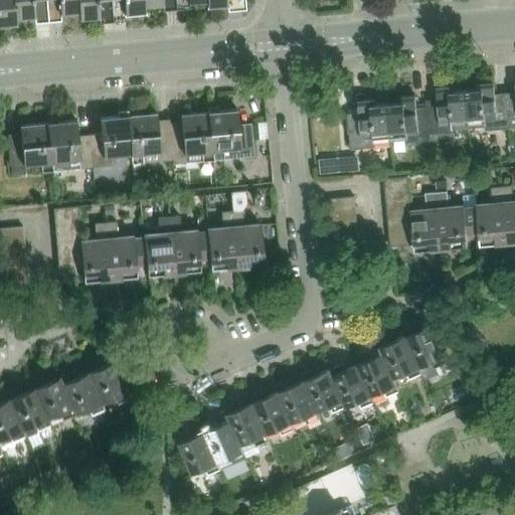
[(0,0),(0,25),(15,25),(13,0),(0,0)]
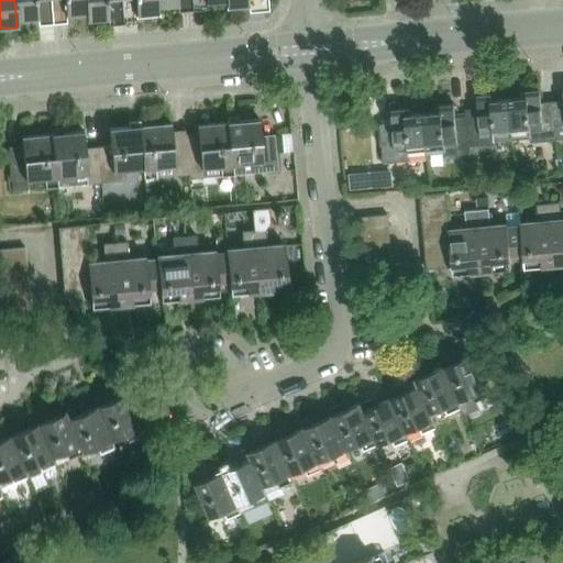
[(14,0),(17,28),(19,26),(18,19),(37,18),(35,0),(14,0)]
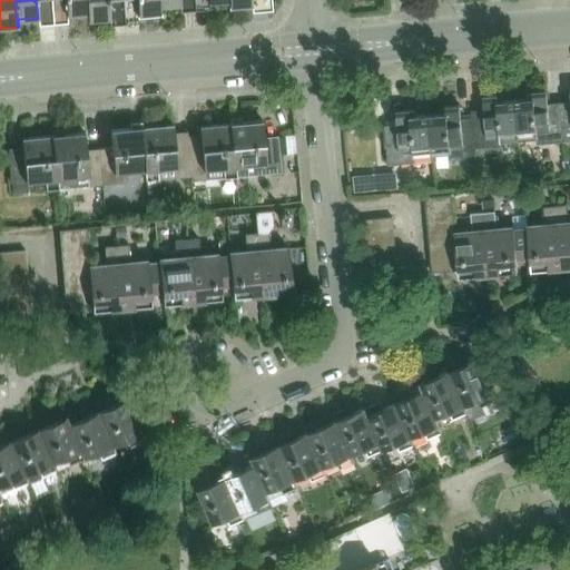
[(87,13),(88,21),(87,0),(65,0),(67,15),(87,13)]
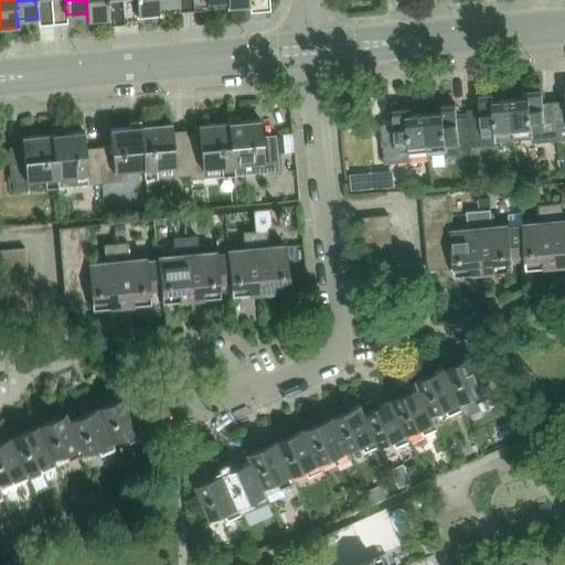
[(86,0),(87,21),(108,19),(106,0),(86,0)]
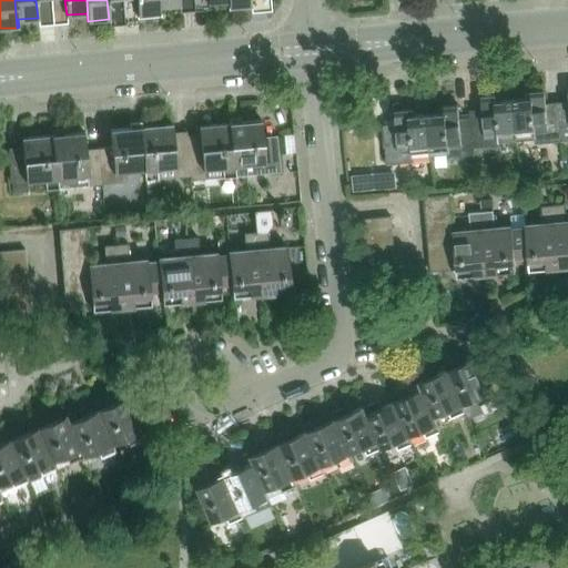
[(135,0),(138,17),(159,14),(156,0),(135,0)]
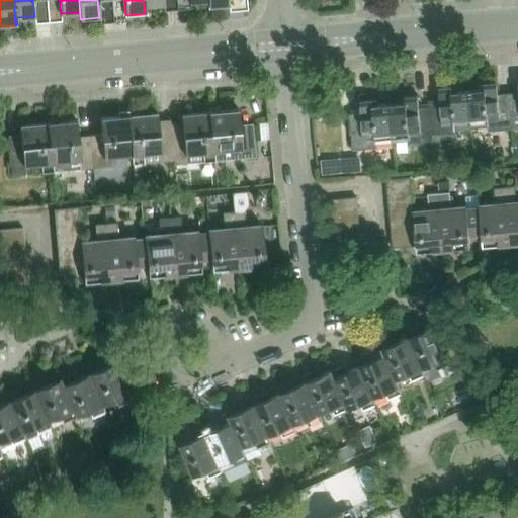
[(143,0),(145,13),(146,13),(146,6),(164,5),(163,0),(143,0)]
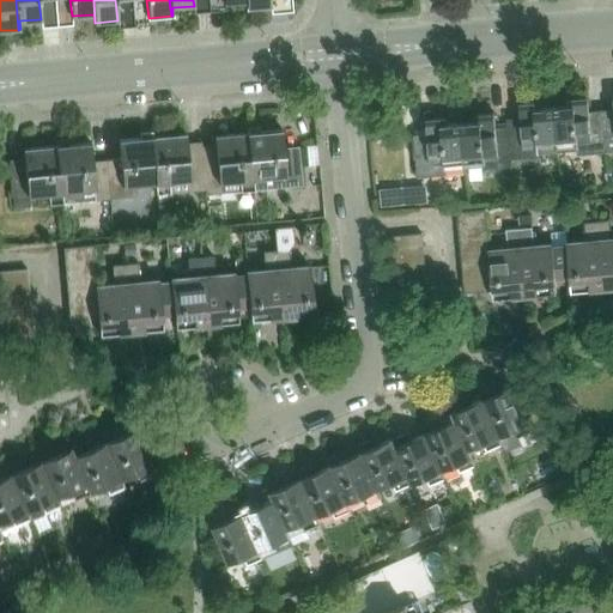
[(612,96),(611,97),(612,111),(600,113),(604,153),(612,152),(612,96)]
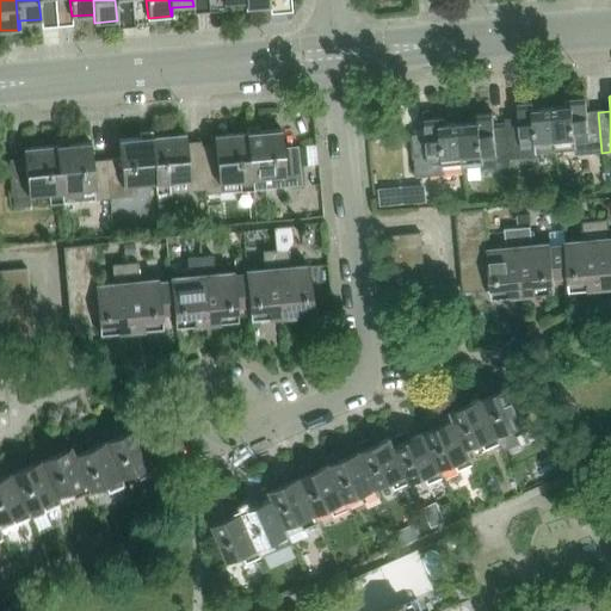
[(585,113),(584,99),(568,100),(569,107),(550,110),(554,150),(573,148),(574,155),(602,153),(598,112),(585,113)]
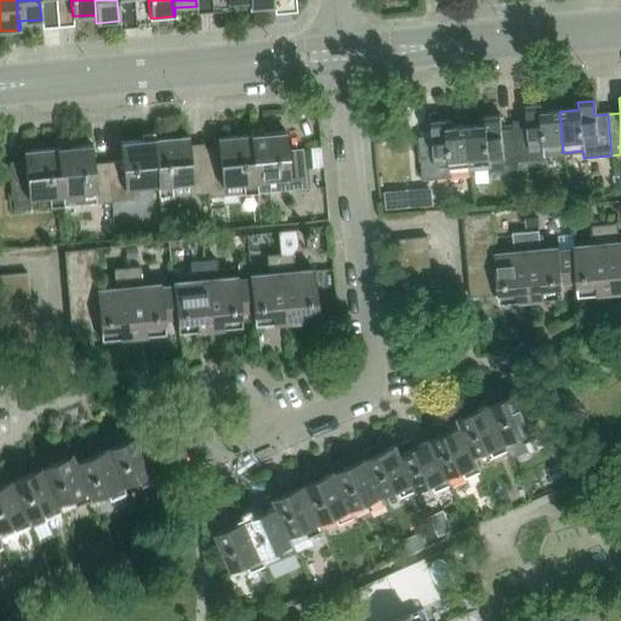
[(541,113),(540,106),(524,107),(527,121),(512,123),(512,130),(517,165),(546,163),(545,154),(563,153),(559,112),(541,113)]
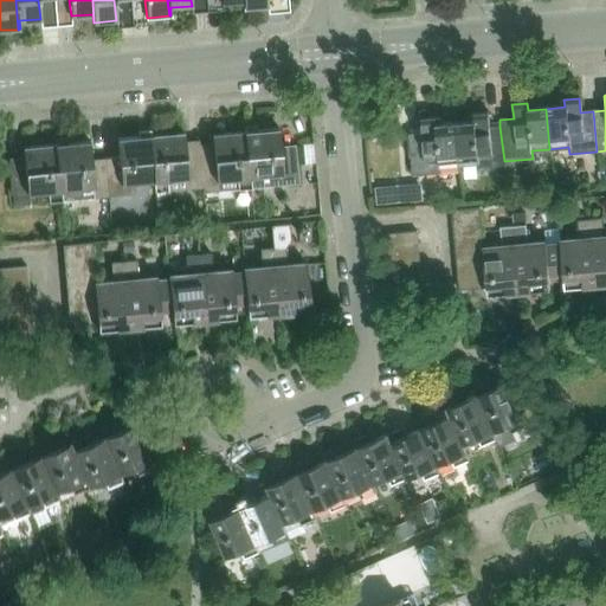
[(505,168),(504,161),(500,127),(488,128),(487,114),(472,115),(472,122),(453,124),(457,165),(476,163),(477,171),(505,168)]
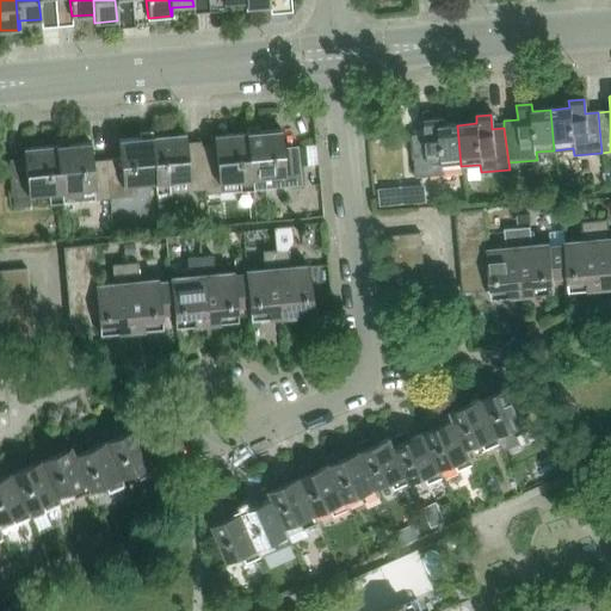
[(424,134),(411,135),(414,178),(443,176),(443,168),(461,166),(457,125),(439,127),(438,119),(423,121),(424,134)]
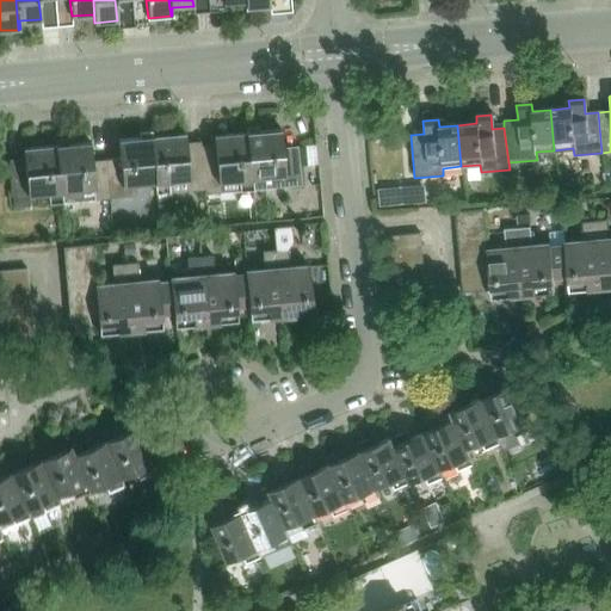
[(279,129),(246,133),(251,180),(265,179),(266,190),(300,187),(297,166),(296,147),(281,148),(279,129)]
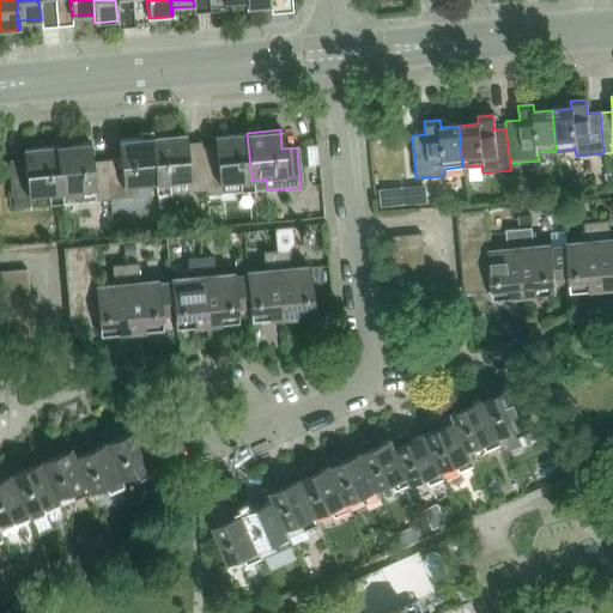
[(214,155),(200,156),(204,192),(204,196),(220,195),(219,184),(237,182),(238,194),(253,192),(252,181),(247,133),(212,137),(214,155)]
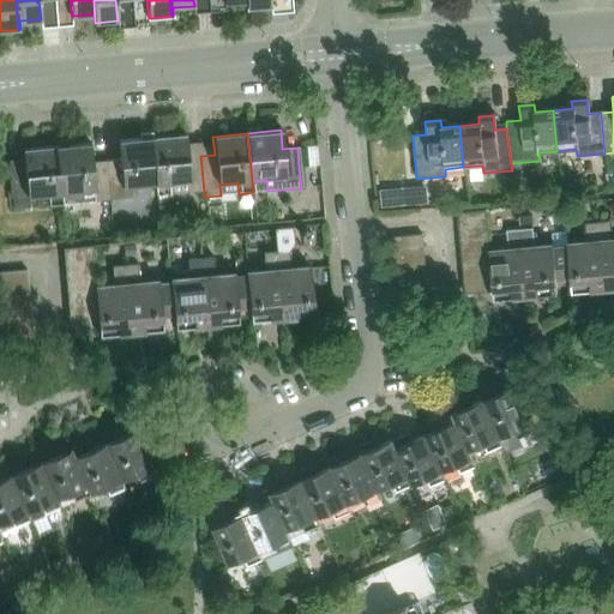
[(186,154),(185,136),(151,138),(155,185),(156,196),(172,194),(170,182),(190,181),(191,193),(204,192),(200,156),(200,152),(186,154)]
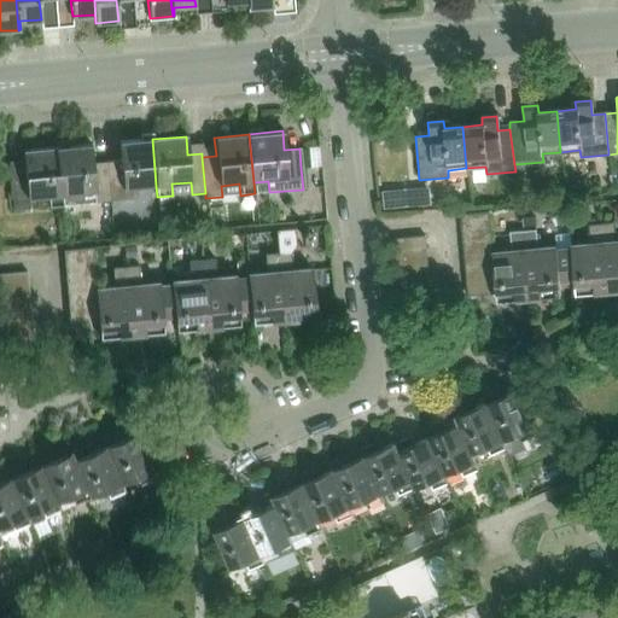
[(120,161),(106,162),(110,200),(139,198),(138,187),(156,186),(152,139),(118,143),(120,161)]
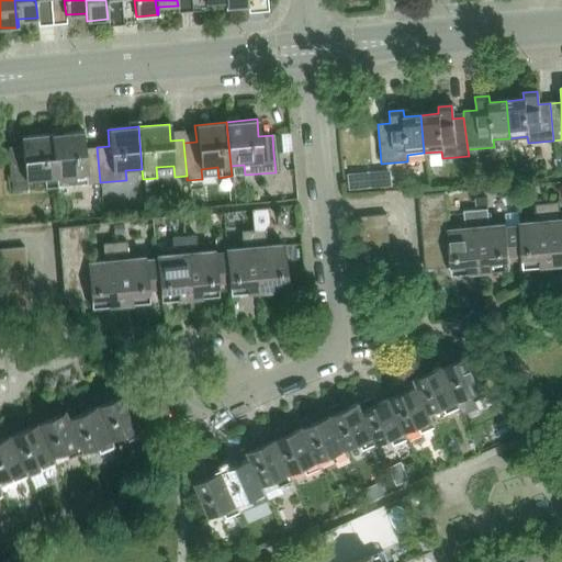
[(100,182),(97,147),(83,149),(81,132),(52,134),(57,186),(76,184),(100,182)]
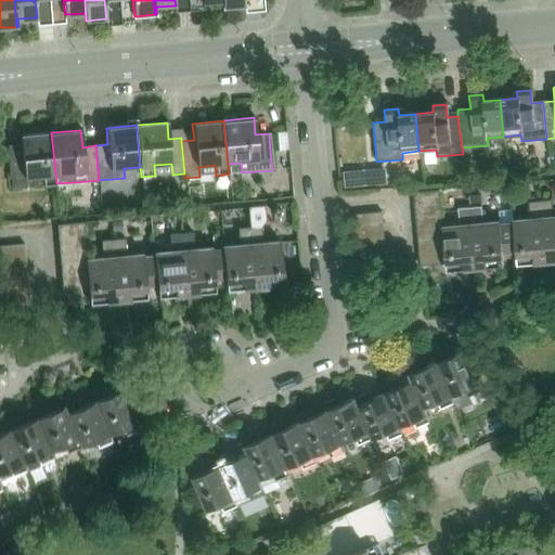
[(21,144),(9,146),(12,189),(28,186),(27,177),(44,176),(46,184),(56,183),(51,132),(20,136),(21,144)]
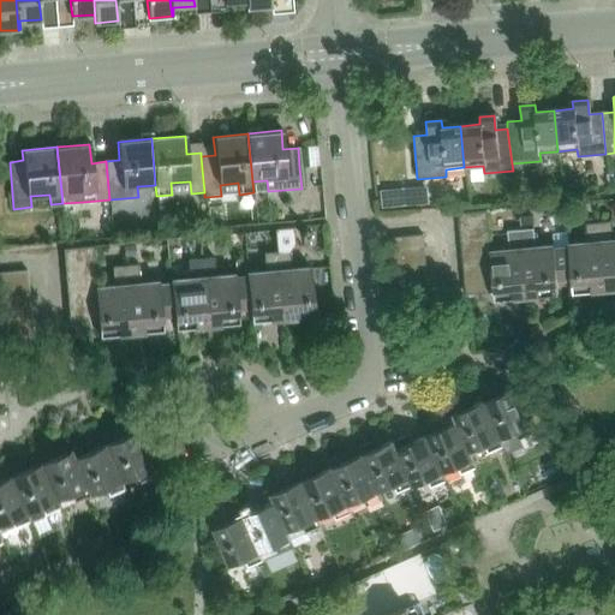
[(317,147),(298,148),(299,167),(320,165),(317,147)]
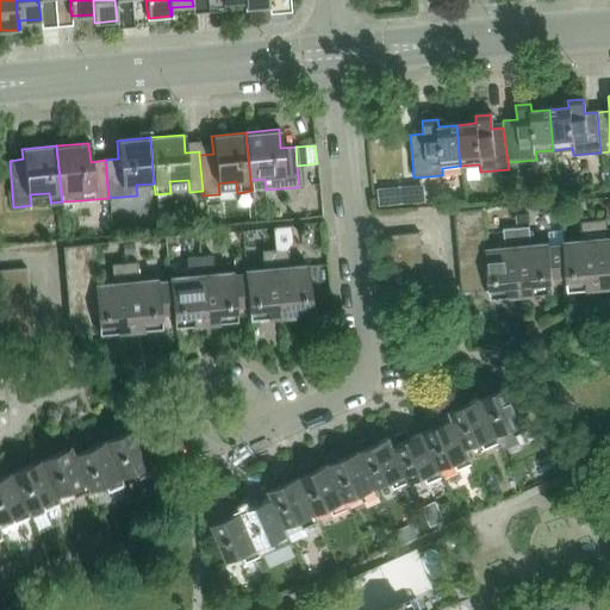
[(423,185),(415,185),(378,188),(379,205),(416,201),(424,201),(423,185)]
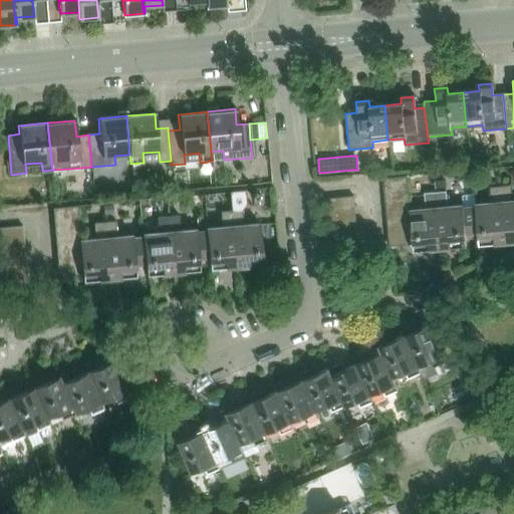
[(382,179),(383,191),(408,188),(407,177),(382,179)]
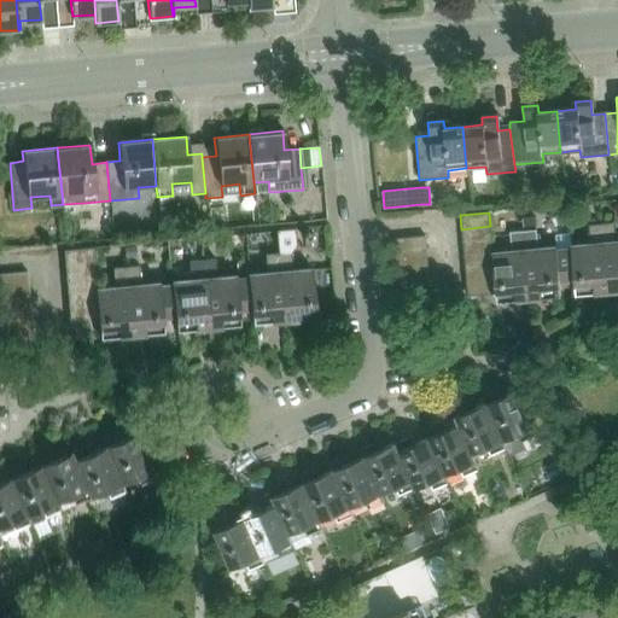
[(523,232),(535,231),(534,219),(522,220),(523,232)]
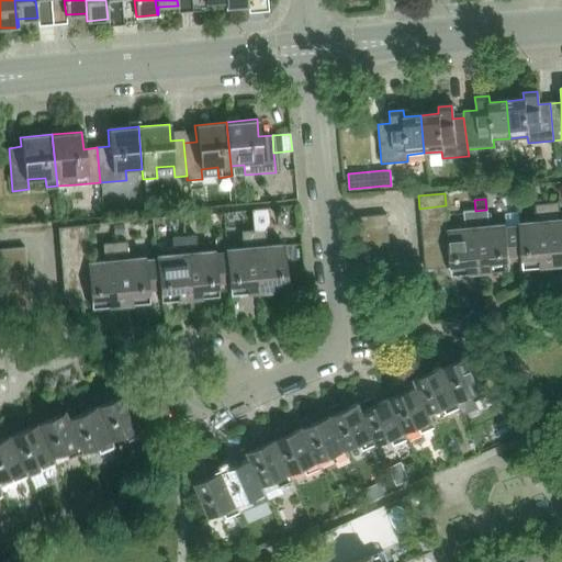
[(561,220),(560,221),(559,203),(547,205),(552,265),(561,263),(561,220)]
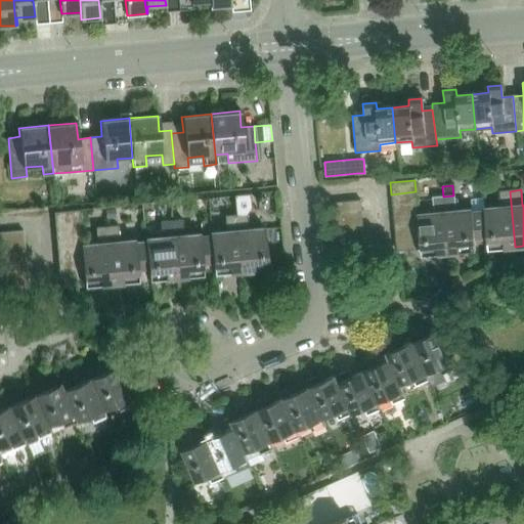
[(391,194),(392,206),(417,204),(416,191),(391,194)]
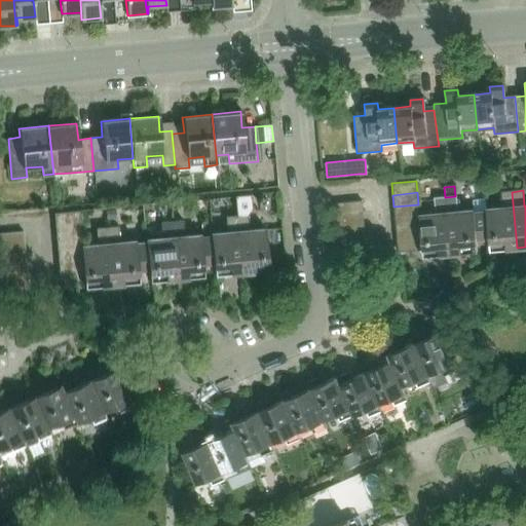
[(517,248),(512,192),(499,193),(501,208),(485,210),(486,213),(488,237),(489,250),(517,248)]
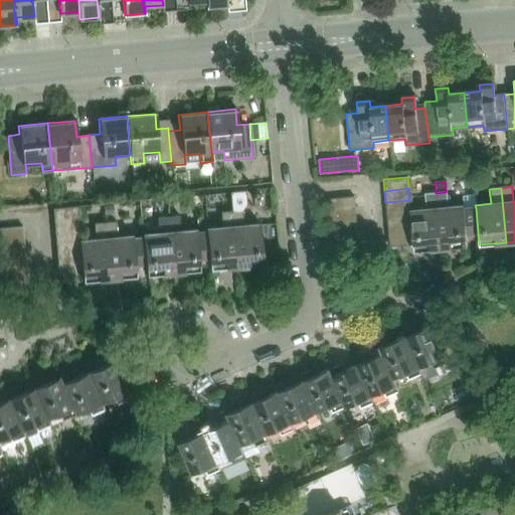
[(232,213),(231,213),(236,268),(264,265),(260,224),(243,226),(242,212),(245,205),(245,192),(230,193),(232,213)]
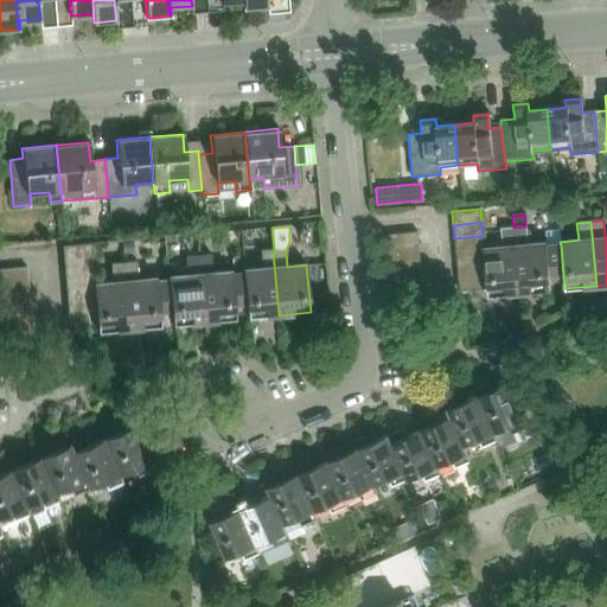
[(563,274),(561,246),(547,247),(545,243),(528,246),(525,227),(512,229),(518,293),(550,289),(549,275),(563,274)]
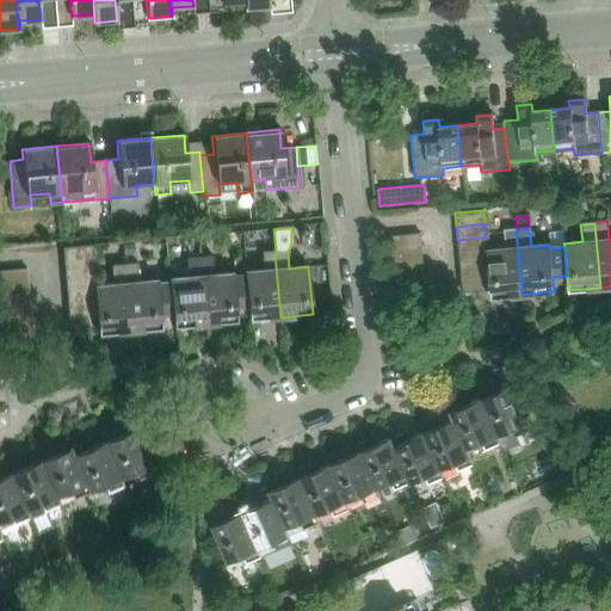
[(488,250),(488,263),(491,276),(492,290),(492,297),(522,295),(516,230),(504,232),(505,248),(488,250)]
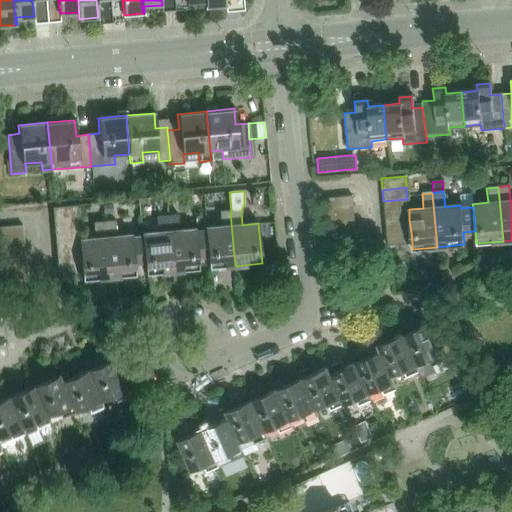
[(326,199),(327,211),(353,209),(352,197),(326,199)]
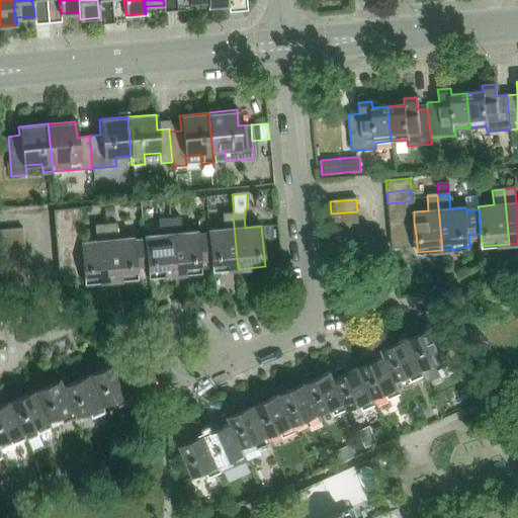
[(413,211),(412,201),(387,203),(389,213),(413,211)]
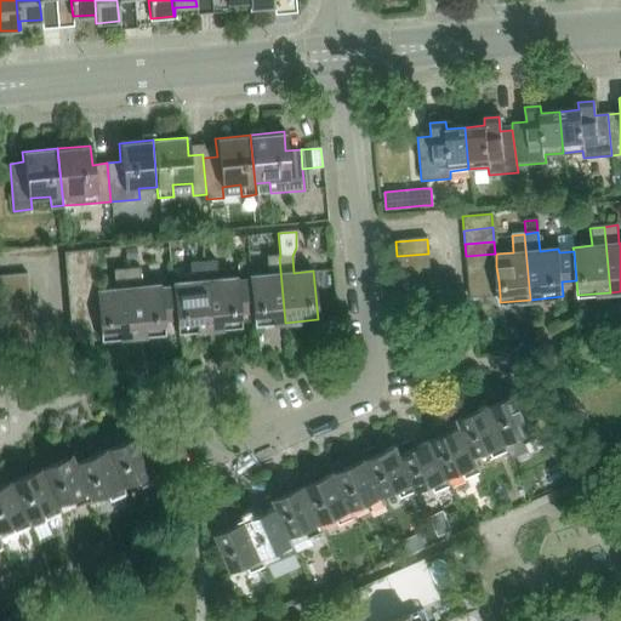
[(93,266),(91,251),(62,254),(63,268),(93,266)]
